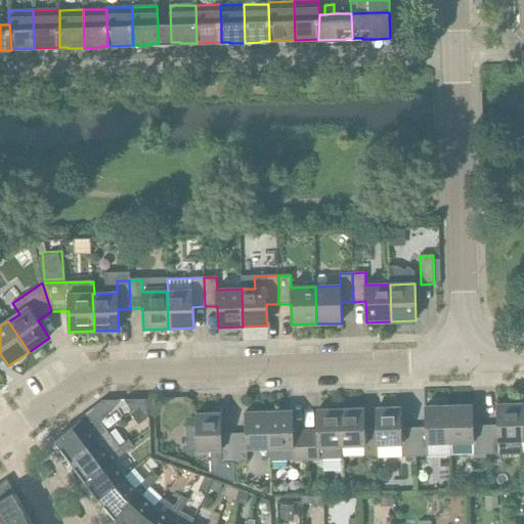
[(138,409),(146,402),(146,399),(123,399),(133,412),(138,409)]
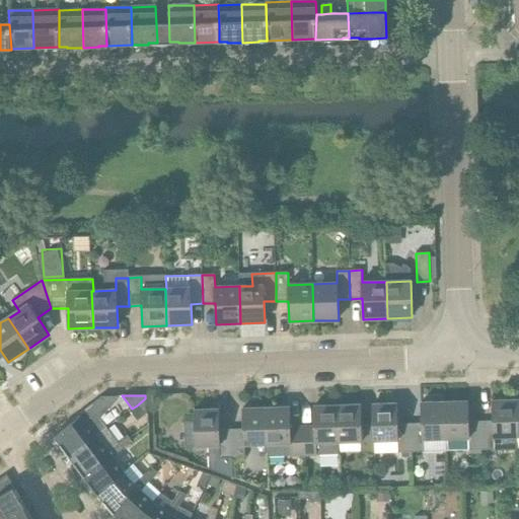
[(69,455),(106,428),(97,417),(110,406),(109,396),(102,396),(79,414),(81,417),(55,437),(69,455)]
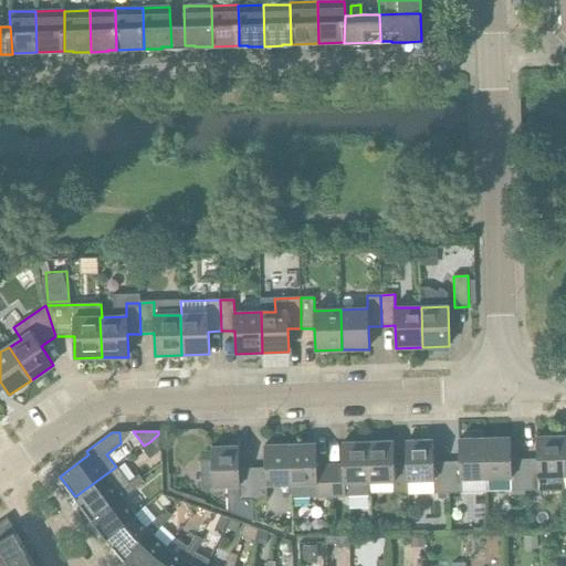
[(538,478),(564,477),(563,437),(537,437),(537,460),(524,460),(525,491),(540,491),(538,478)]
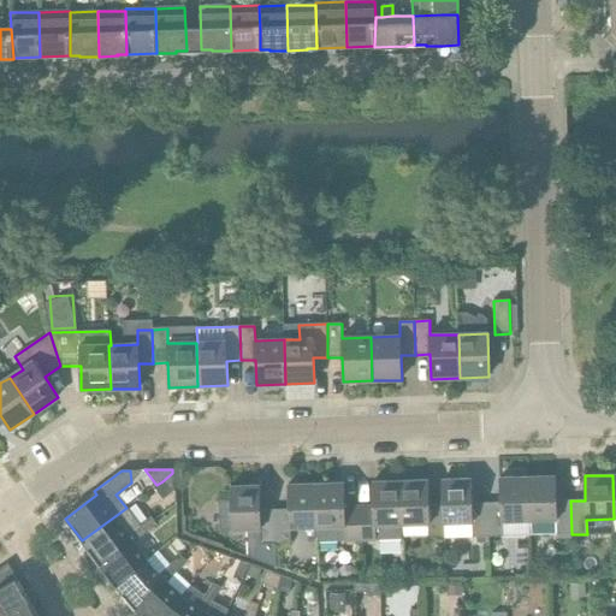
[(557,535),(572,534),(570,501),(556,502),(556,477),(527,478),(529,521),(556,520),(557,535)]
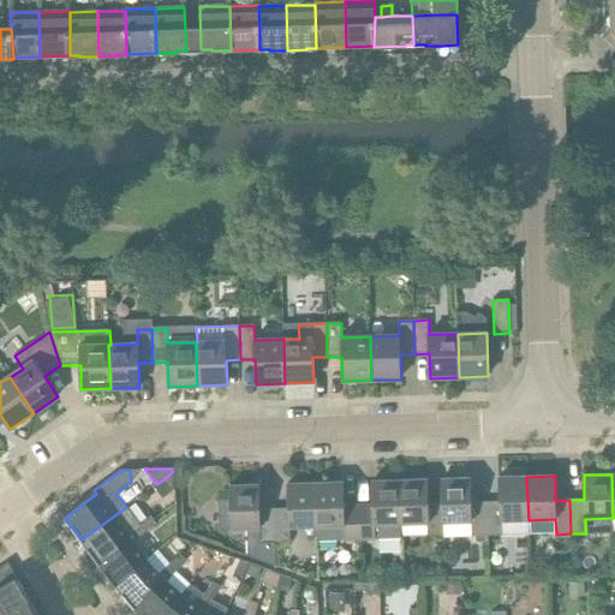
[(501,521),(529,520),(526,477),(499,477),(500,502),(485,502),(487,537),(501,536),(501,521)]
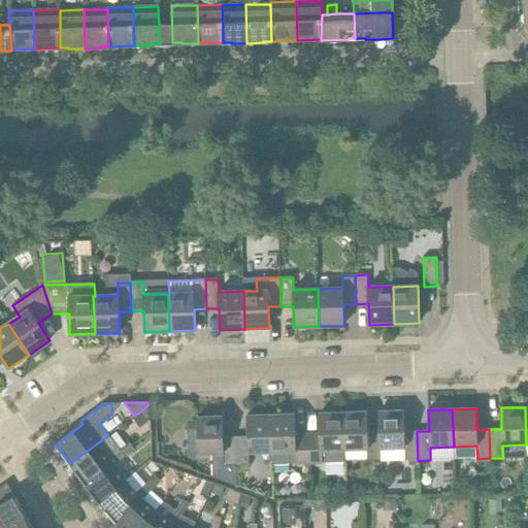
[(405,461),(418,461),(417,431),(404,432),(403,410),(380,411),(380,433),(381,449),(404,449),(405,461)]
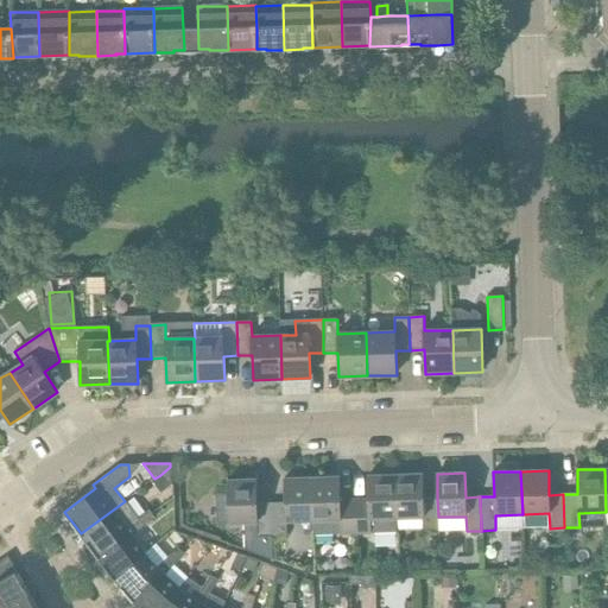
[(439,532),(438,517),(437,499),(423,499),(423,474),(396,475),(397,518),(424,518),(424,532),(439,532)]
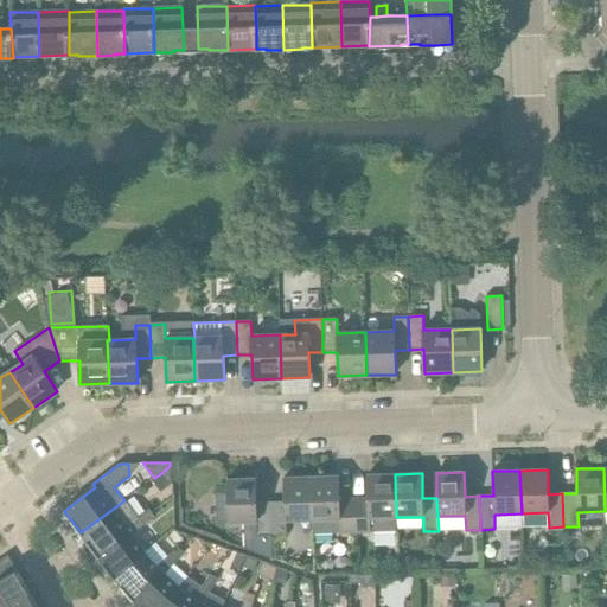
[(382,518),(396,517),(395,474),(368,475),(368,499),(353,500),(355,534),(382,532),(382,518)]
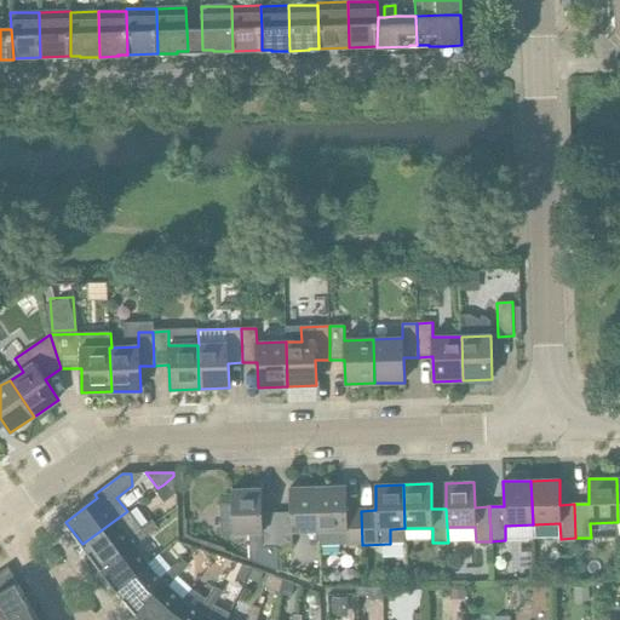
[(292,532),(320,532),(317,487),(290,488),(291,514),(276,514),(277,547),(292,547),(292,532)]
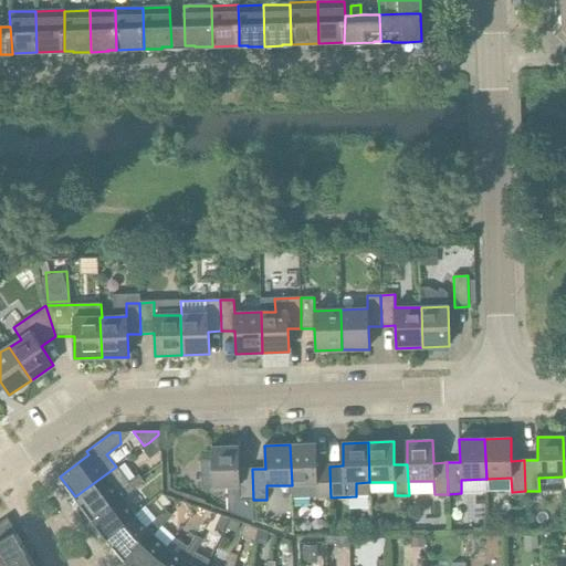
[(292,499),(331,498),(329,467),(316,467),(316,444),(290,444),(292,485),(292,499)]
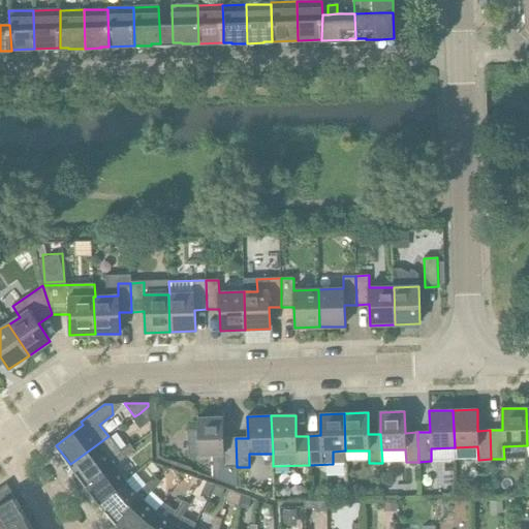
[(237,488),(237,467),(236,438),(223,438),(222,417),(198,418),(198,431),(188,431),(189,456),(213,456),(213,478),(237,488)]
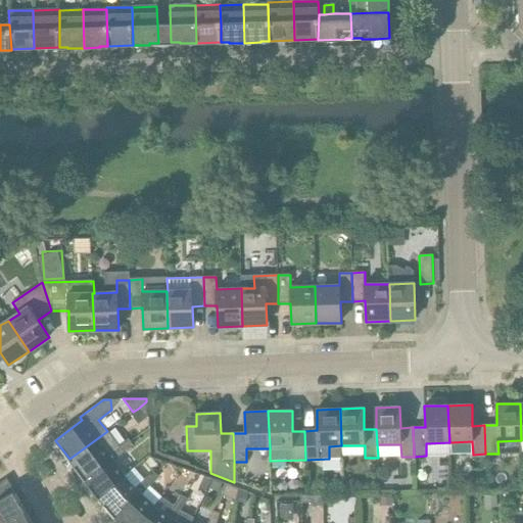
[(110,457),(108,455),(119,446),(107,431),(69,459),(83,477),(110,457)]
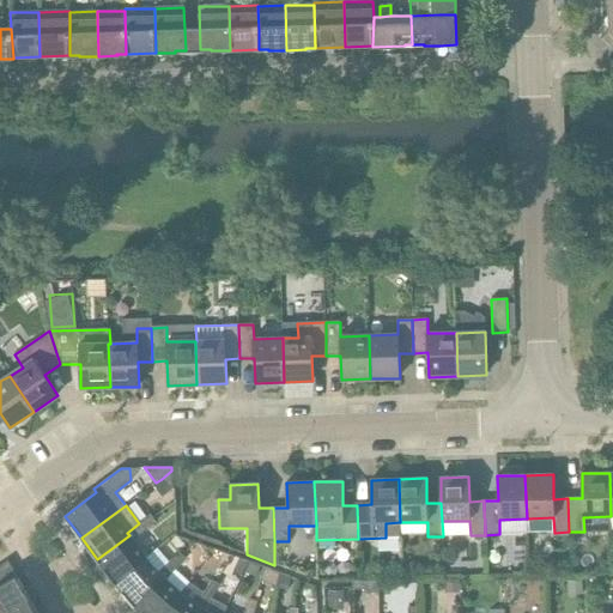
[(139,523),(145,532),(156,522),(150,515),(139,523)]
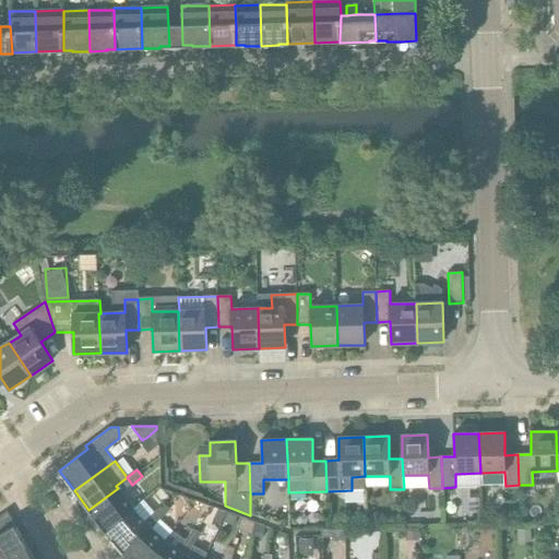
[(105,531),(133,509),(121,492),(132,485),(127,477),(116,486),(118,488),(88,510),(105,531)]
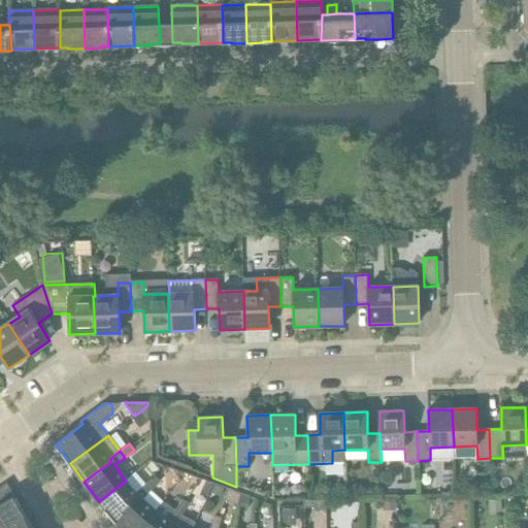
[(144,486),(151,492),(160,482),(155,476),(144,486)]
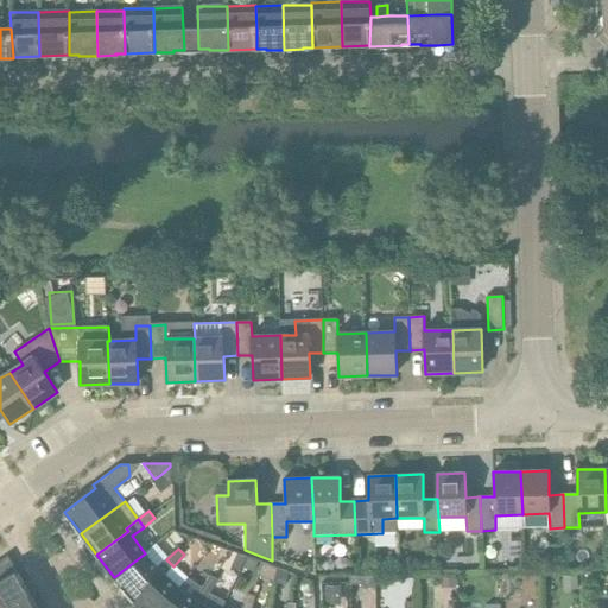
[(114,577),(134,601),(162,572),(157,568),(145,553),(114,577)]
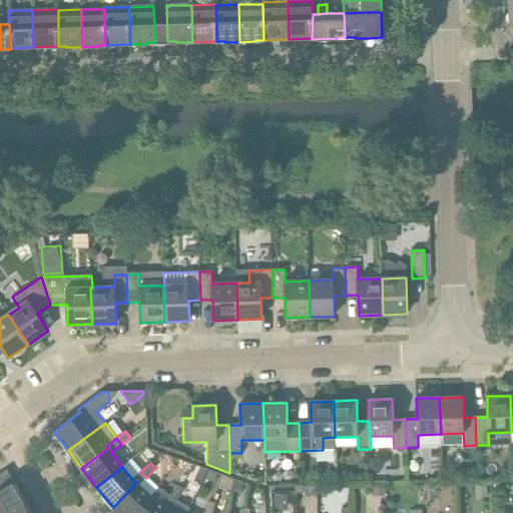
[(204,480),(205,478),(208,470),(200,468),(197,478),(204,480)]
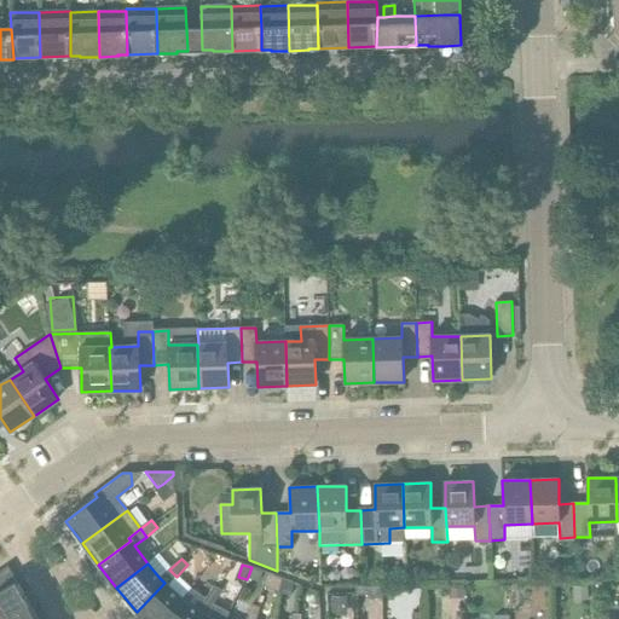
[(248,577),(260,582),(262,571),(252,567),(248,577)]
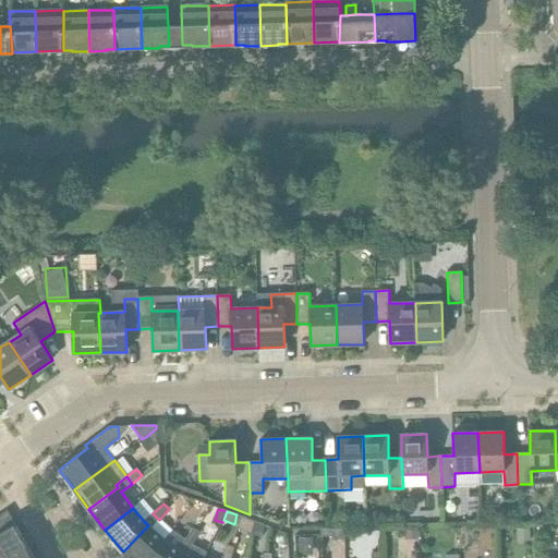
[(130,557),(150,557),(164,540),(152,529),(159,520),(153,513),(144,521),(148,525),(123,552),(130,557)]
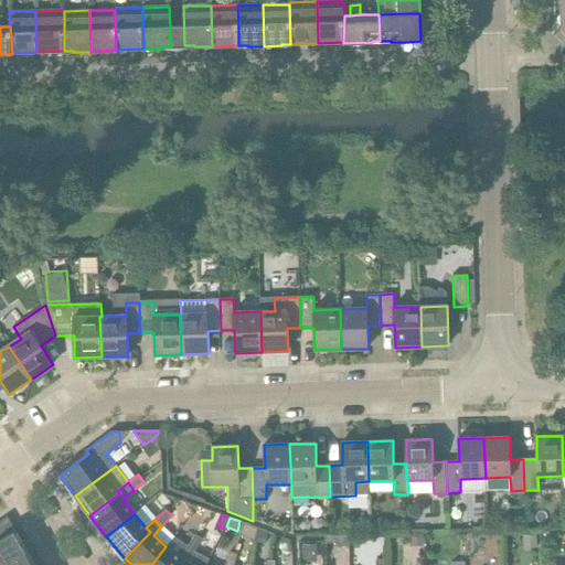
[(242,535),(256,541),(258,529),(245,524),(242,535)]
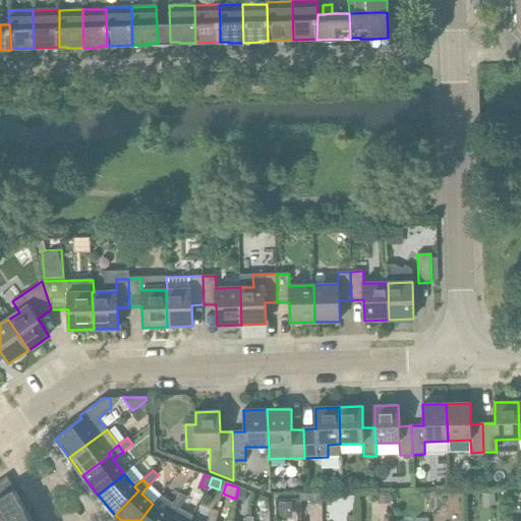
[(236,501),(246,502),(248,490),(238,487),(236,499),(236,501)]
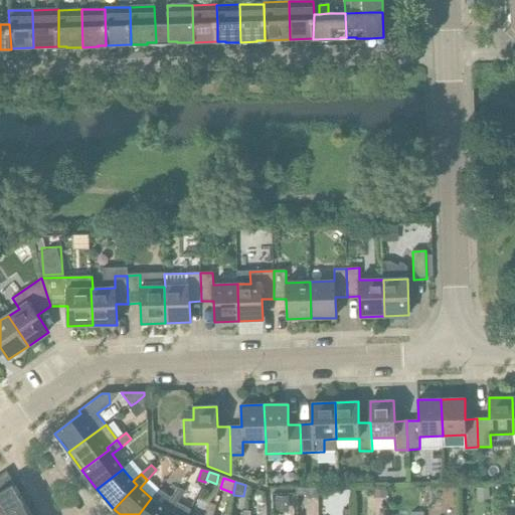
[(0,514),(8,514),(26,505),(14,485),(4,491),(0,484),(0,514)]
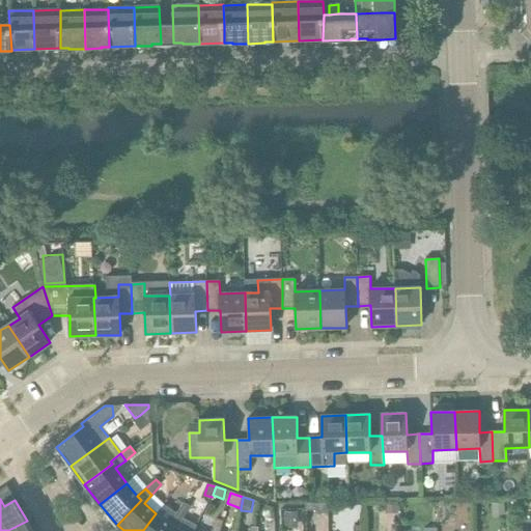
[(177,513),(184,519),(190,507),(184,503),(177,513)]
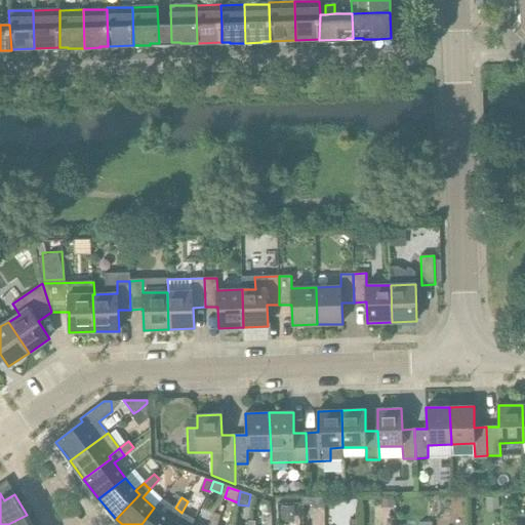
[(313,508),(326,508),(325,497),(309,498),(309,497),(308,497),(303,497),(303,507),(313,507),(313,508)]
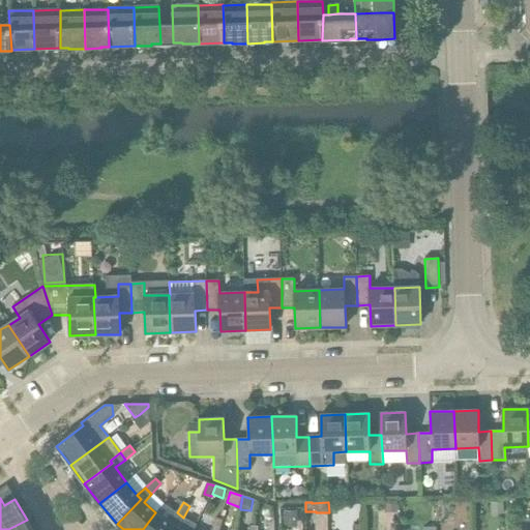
[(143,529),(169,529),(173,525),(169,523),(177,512),(165,504),(157,514),(155,512),(143,529)]
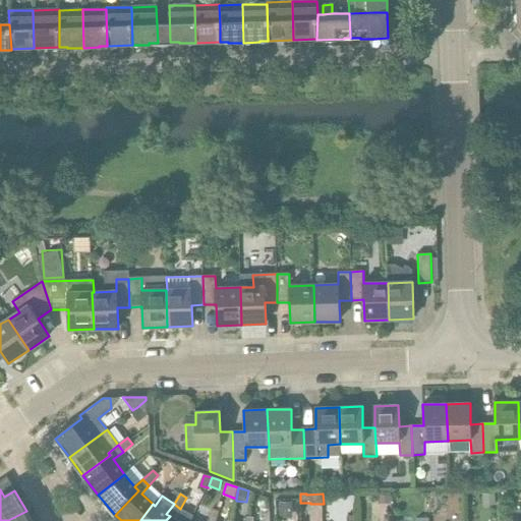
[(380,505),(390,505),(391,497),(380,497),(380,505)]
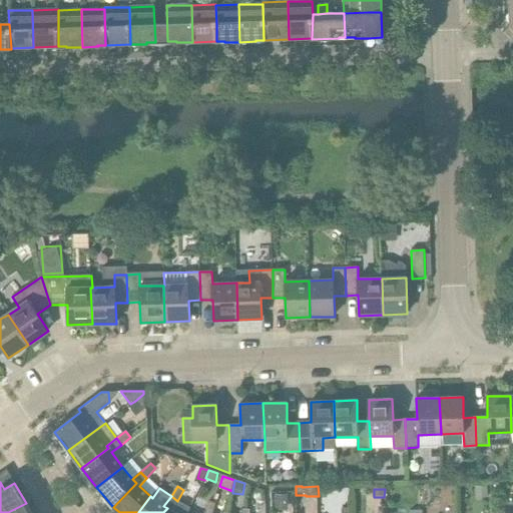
[(277,511),(290,510),(289,495),(276,495),(277,511)]
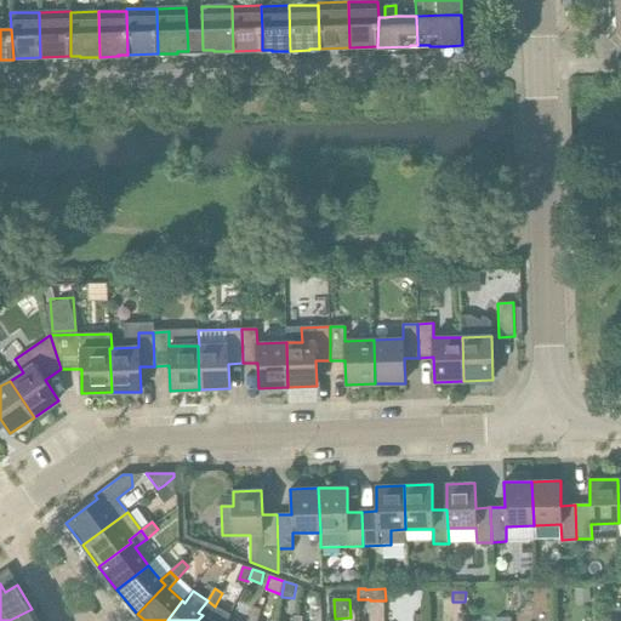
[(227,620),(232,615),(215,607),(208,600),(198,613),(203,615),(198,620),(227,620)]
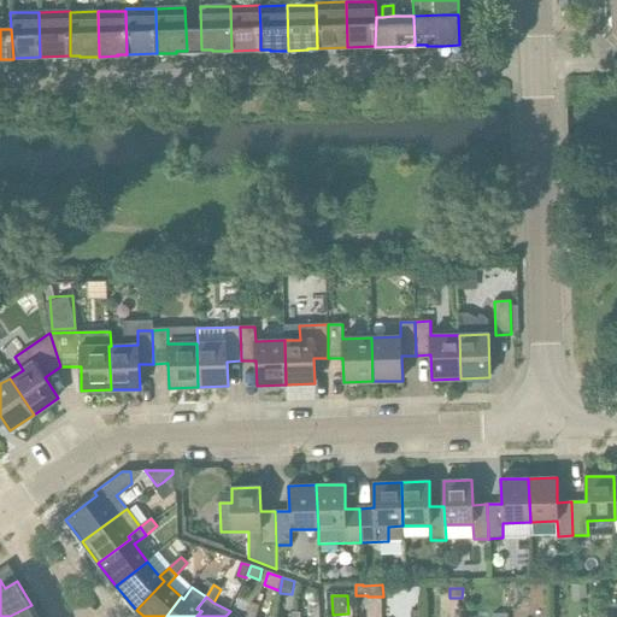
[(246,616),(256,616),(259,606),(252,603),(246,616)]
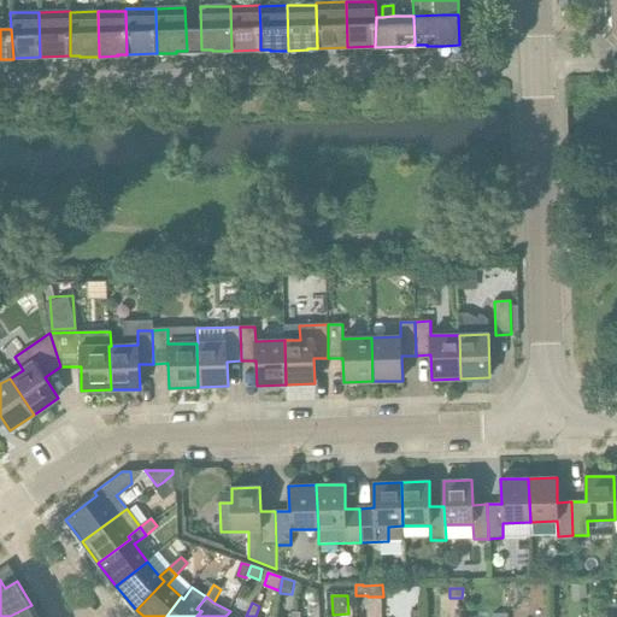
[(36,616),(31,605),(10,616),(36,616)]
